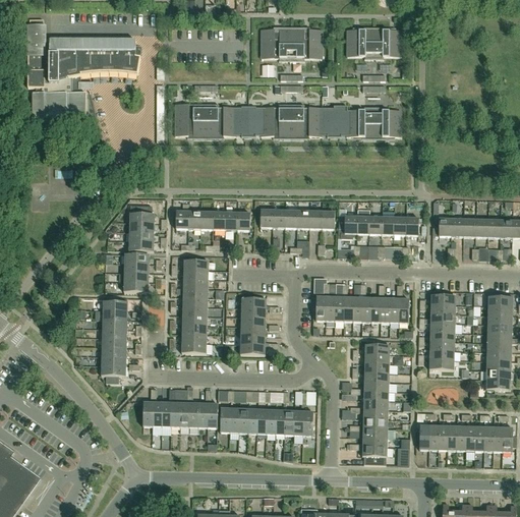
[(185,2),(185,10),(193,10),(193,2),(185,2)]
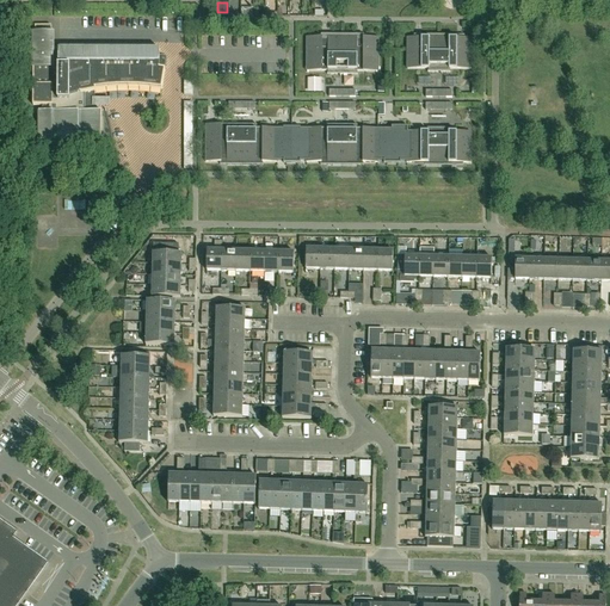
[(100,138),(100,106),(93,106),(93,87),(94,87),(94,85),(104,84),(116,82),(127,82),(137,82),(149,84),(160,85),(166,55),(159,54),(159,44),(51,44),(51,29),(50,29),(50,20),(34,20),(34,29),(32,29),(31,100),(42,100),(41,106),(37,106),(37,138),(100,138)]
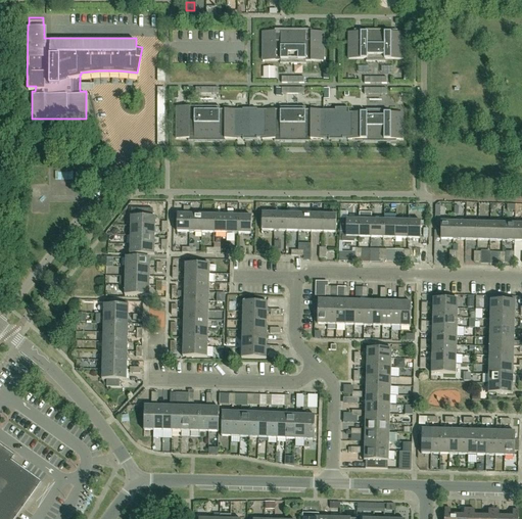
[(279,60),(292,60),(292,26),(279,26),(279,31),(275,31),(275,28),(262,28),(262,57),(279,57),(279,60)]
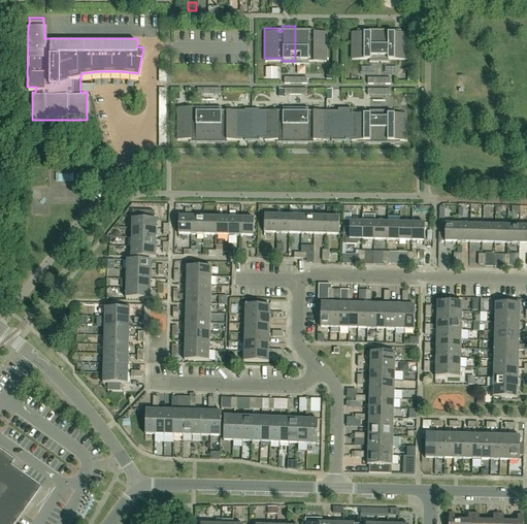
[(295,26),(295,61),(307,61),(308,58),(326,58),(326,28),(313,28),(313,31),(307,31),(307,26),(295,26)]
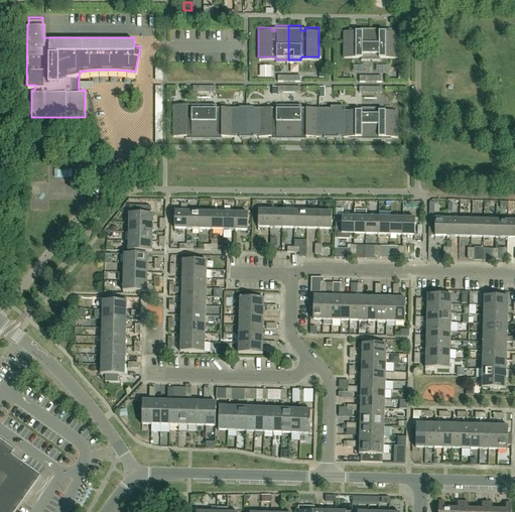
[(360,57),(370,57),(370,25),(355,25),(355,28),(343,27),(343,54),(360,54),(360,57)]
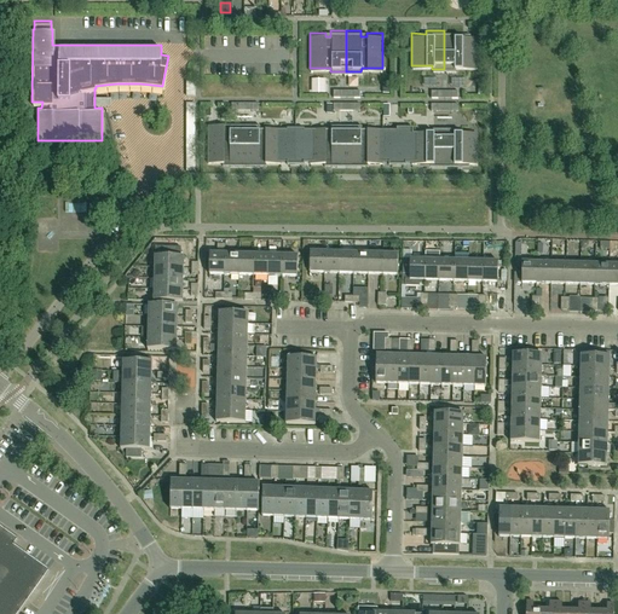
[(462,30),(444,30),(444,69),(455,69),(455,65),(475,65),(475,34),(462,34),(462,30)]
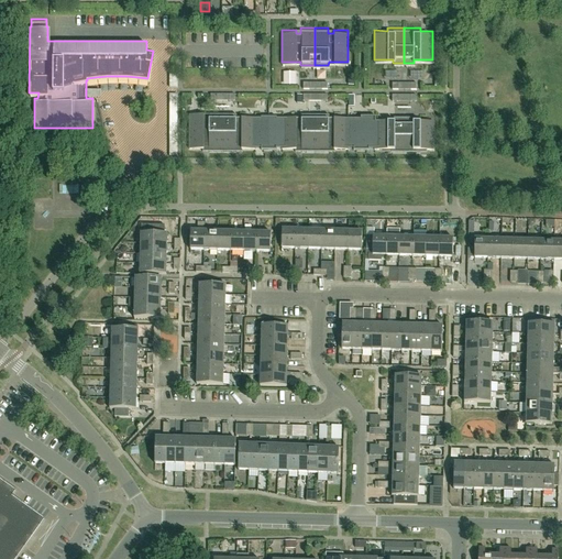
[(399,67),(393,67),(393,74),(425,75),(425,66),(399,65),(399,67)]
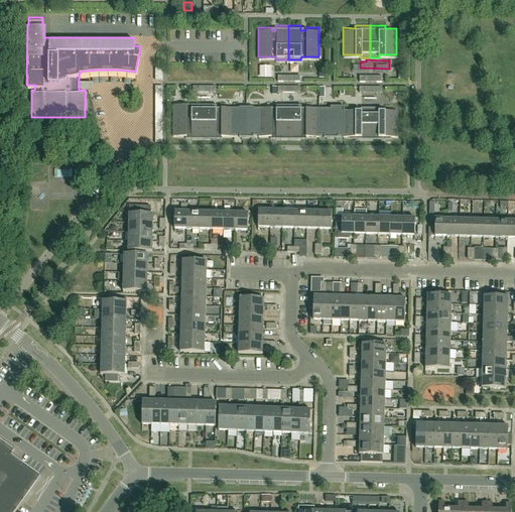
[(300,69),(300,60),(291,61),(292,70),(300,69)]
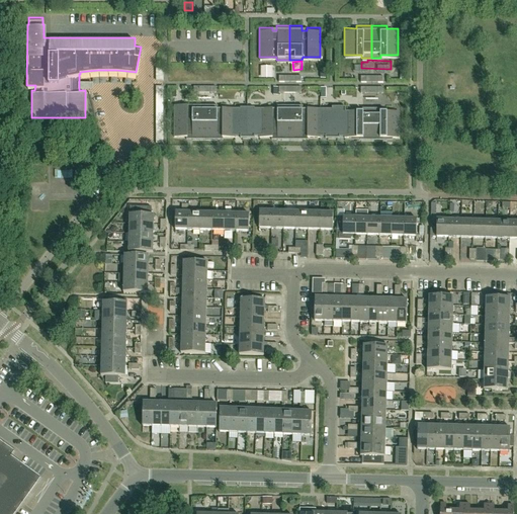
[(173,102),(173,134),(185,134),(186,134),(186,131),(191,131),(191,136),(203,137),(203,102),(173,102)]
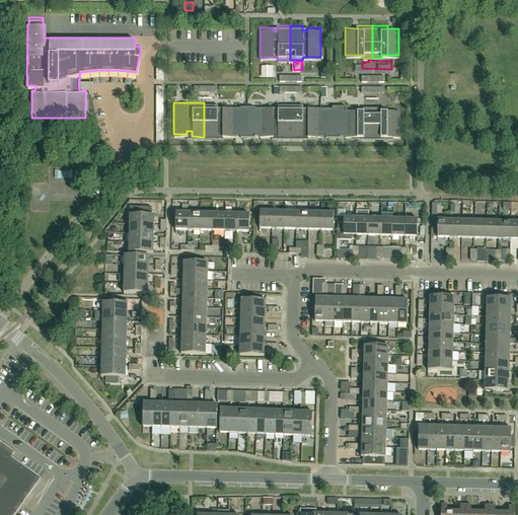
[(204,102),(204,137),(217,137),(217,132),(222,132),(222,134),(234,134),(234,133),(239,133),(239,135),(246,135),(247,104),(239,104),(239,105),(234,105),(217,105),(217,102),(204,102)]
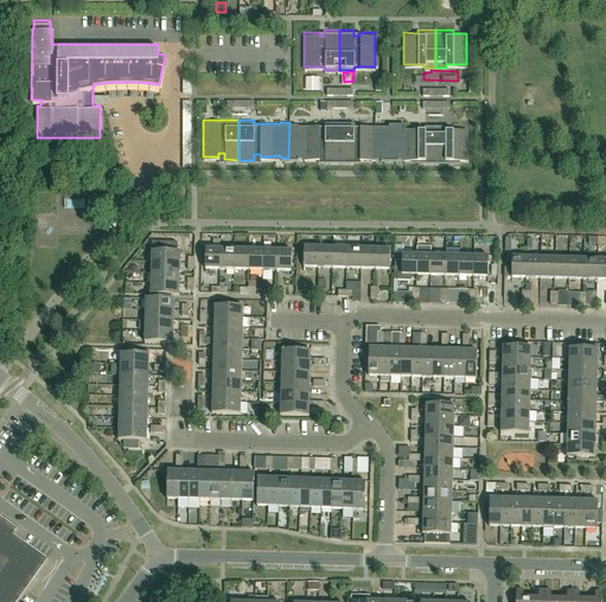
[(289,122),(288,158),(298,158),(298,155),(303,155),(303,158),(317,158),(318,158),(318,154),(324,154),(324,160),(339,160),(339,120),(324,120),(324,123),(303,123),(297,123),(297,122),(289,122)]
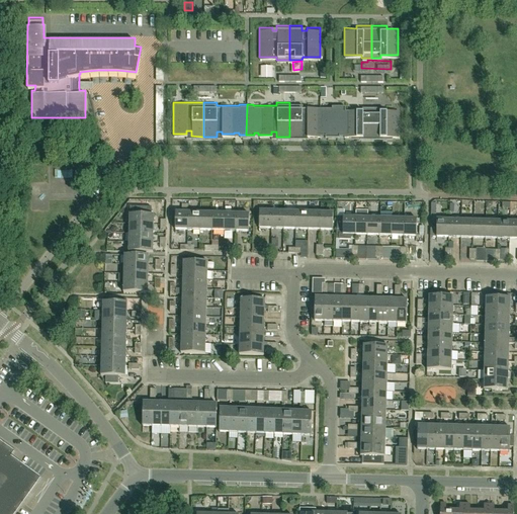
[(289,102),(289,137),(302,137),(302,132),(307,132),(307,135),(308,135),(320,135),(320,133),(320,105),(302,105),(302,102),(289,102)]
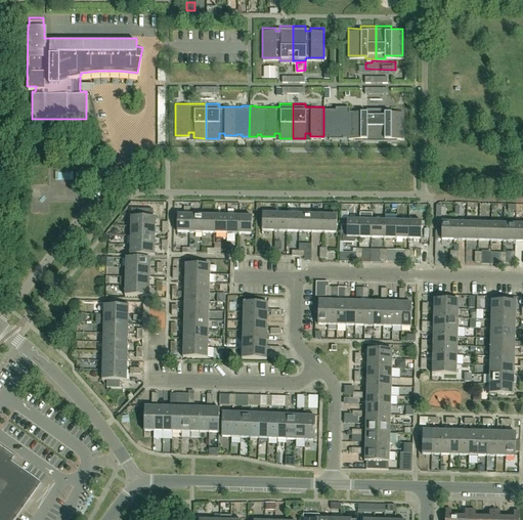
[(323,106),(323,134),(329,134),(328,136),(343,136),(343,134),(348,134),(348,136),(353,136),(360,136),(360,138),(375,138),(375,105),(365,105),(365,109),(348,109),(348,104),(335,104),(335,106),(323,106)]
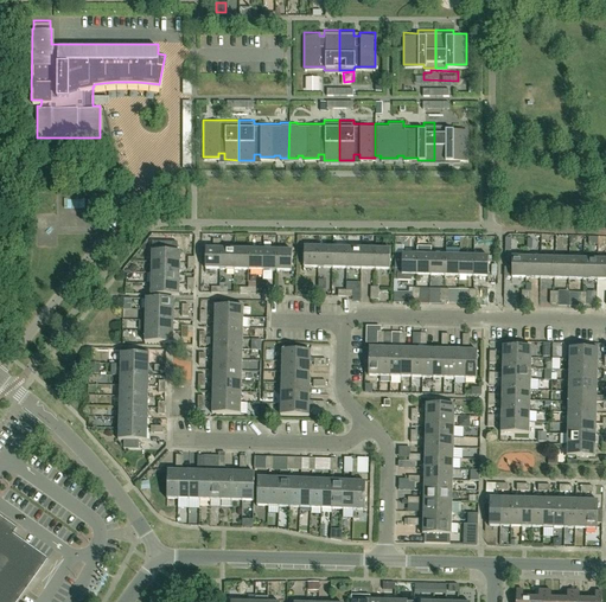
[(434,122),(434,160),(452,160),(452,158),(459,158),(466,158),(466,126),(446,126),(446,122),(434,122)]
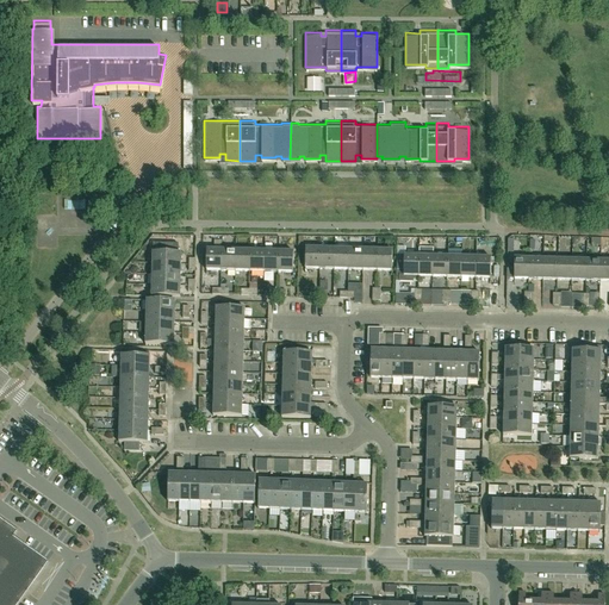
[(398,276),(398,278),(412,278),(412,275),(417,275),(417,272),(418,251),(405,250),(405,242),(396,242),(396,266),(395,266),(395,276),(398,276)]
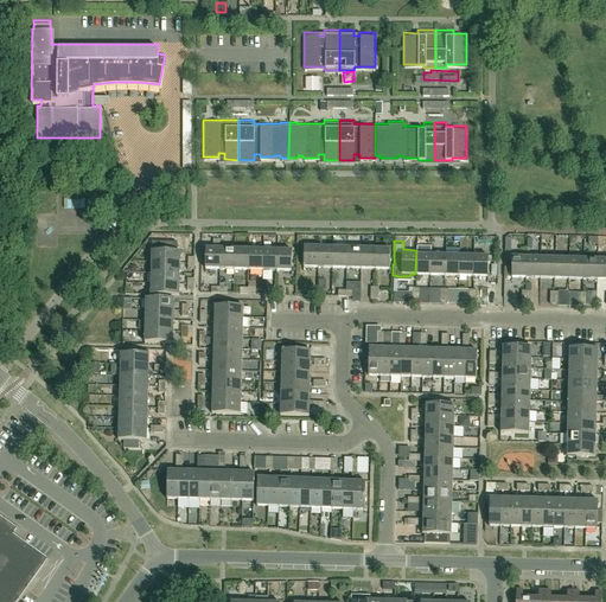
[(317,263),(318,242),(304,242),(303,263),(317,263)]
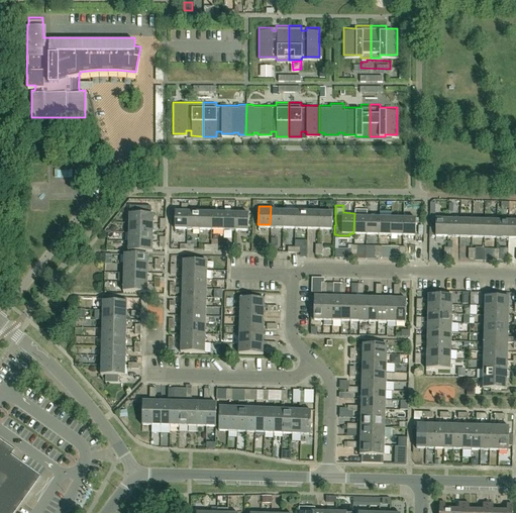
[(283,207),(271,206),(270,224),(282,225),(283,207)]
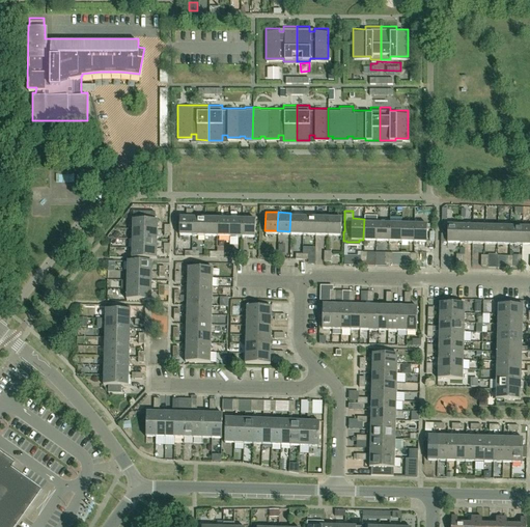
[(192,232),(192,214),(179,213),(178,231),(192,232)]
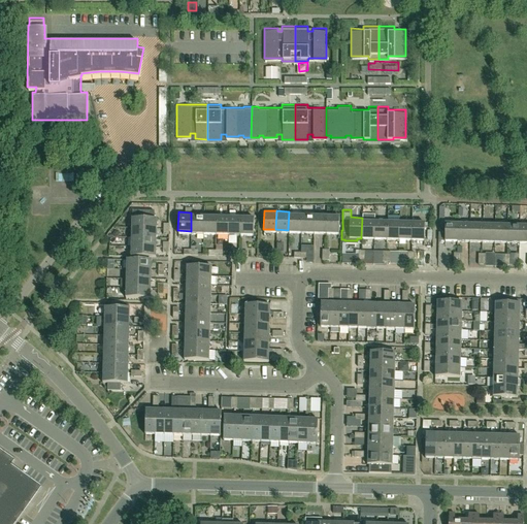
[(300,230),(301,211),(289,211),(288,230),(300,230)]
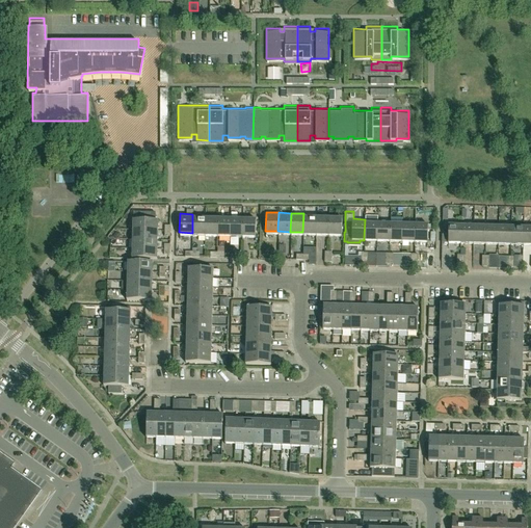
[(316,213),(303,213),(302,232),(315,232),(316,213)]
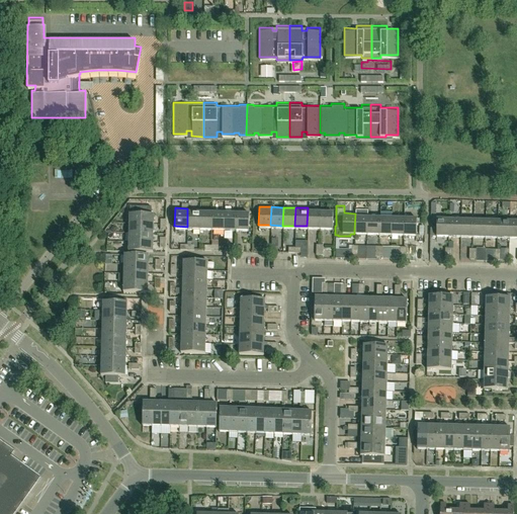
[(319,226),(320,208),(308,207),(307,226),(319,226)]
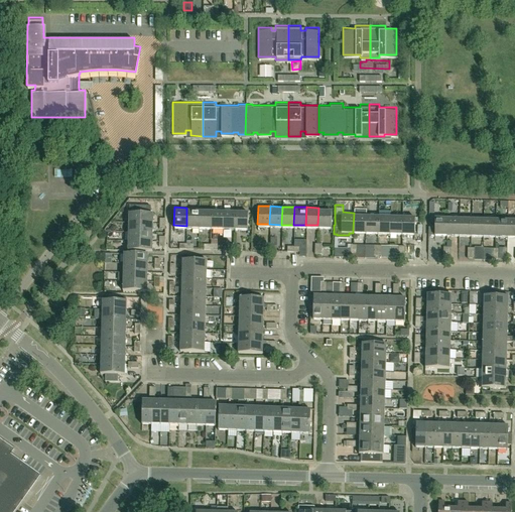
[(199,226),(199,208),(186,208),(186,226),(199,226)]
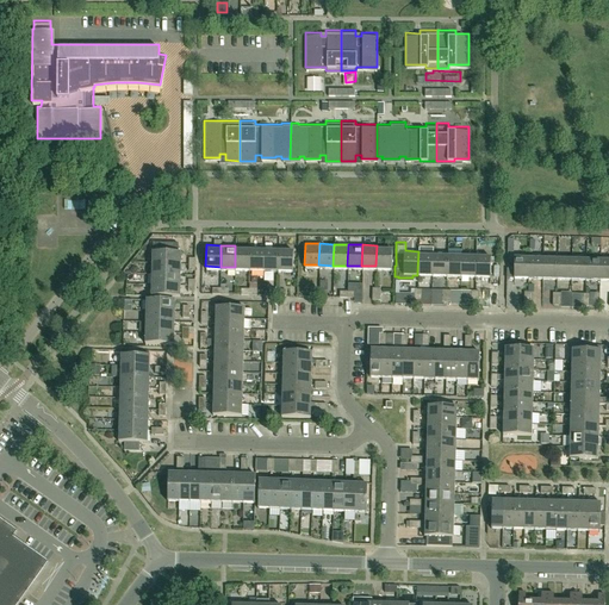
[(249,267),(249,245),(235,245),(235,267),(249,267)]
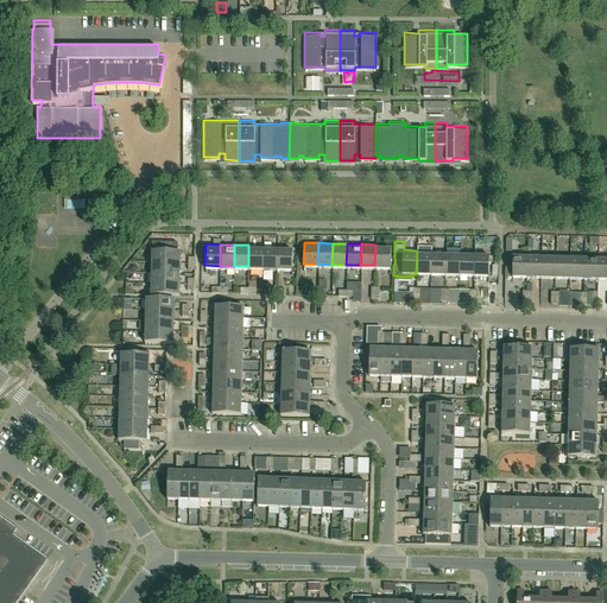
[(263,266),(263,246),(248,245),(248,266),(263,266)]
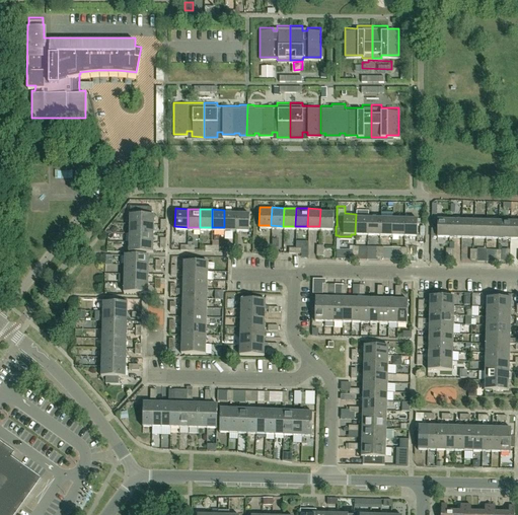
[(333,209),(320,209),(319,226),(333,227),(333,209)]
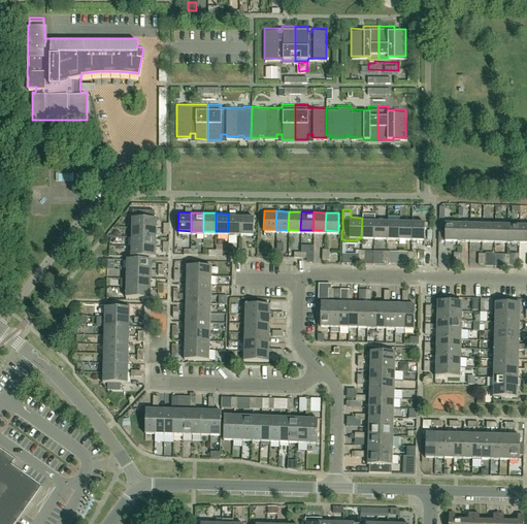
[(240,232),(240,214),(228,214),(228,231),(240,232)]
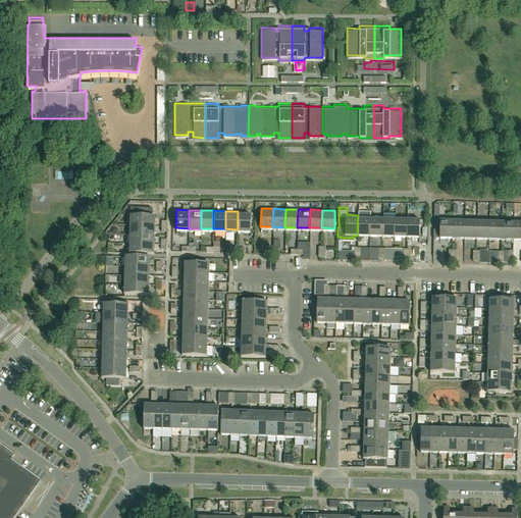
[(238,211),(238,229),(250,229),(250,211),(238,211)]
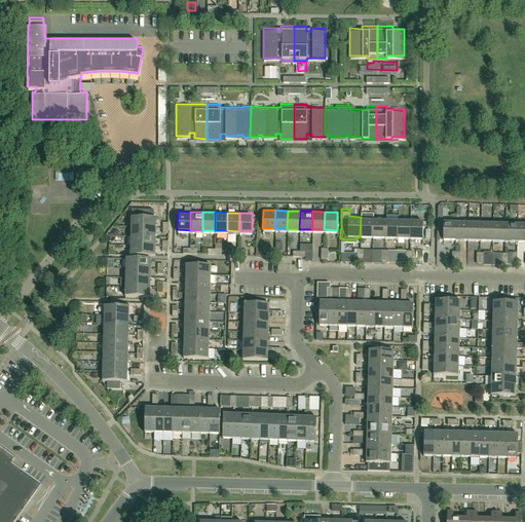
[(130,224),(155,224),(155,215),(130,214),(130,224)]
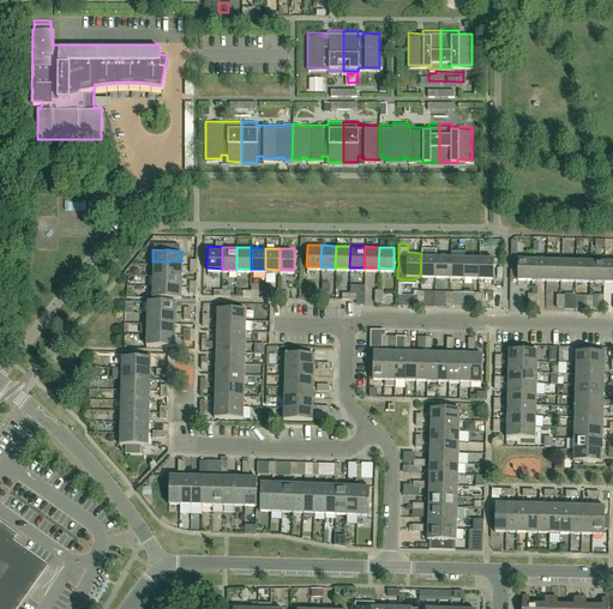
[(434,275),(436,253),(421,253),(420,273),(434,275)]
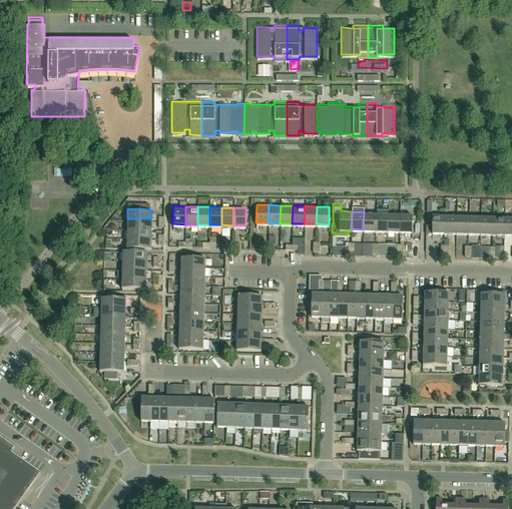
[(375,229),(376,211),(364,211),(363,229),(375,229)]
